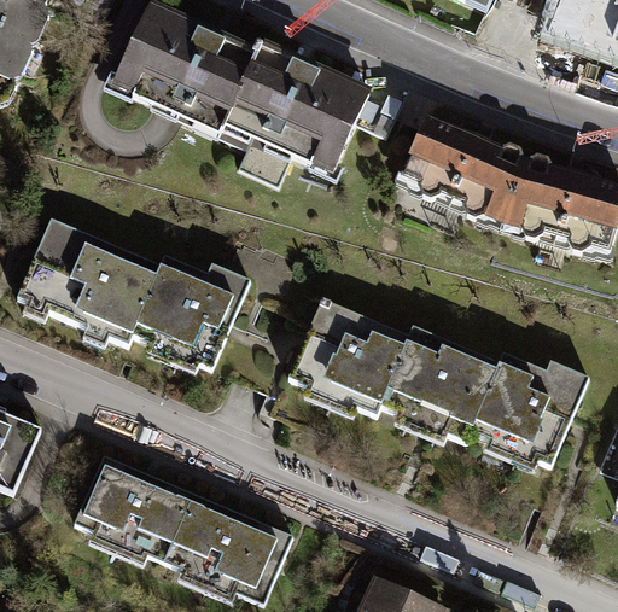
[(0,0),(0,22),(29,35),(35,19),(50,15),(44,1),(44,0),(0,0)]
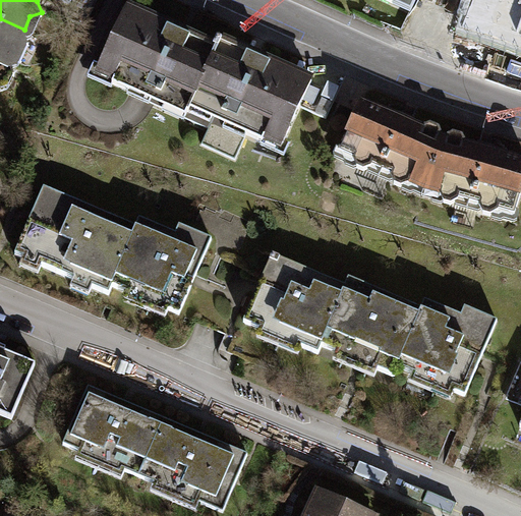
[(520,47),(520,0),(472,0),(463,27),(520,47)]
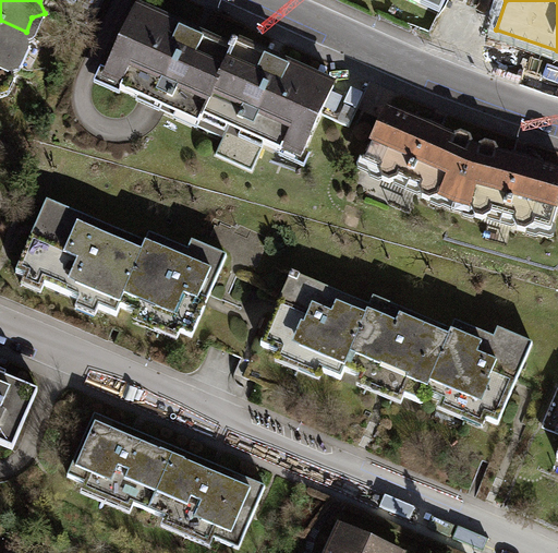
[(160,105),(198,122),(235,38),(231,36),(228,44),(133,1),(102,71),(121,80),(119,85),(137,93),(140,88),(162,98),(160,105)]
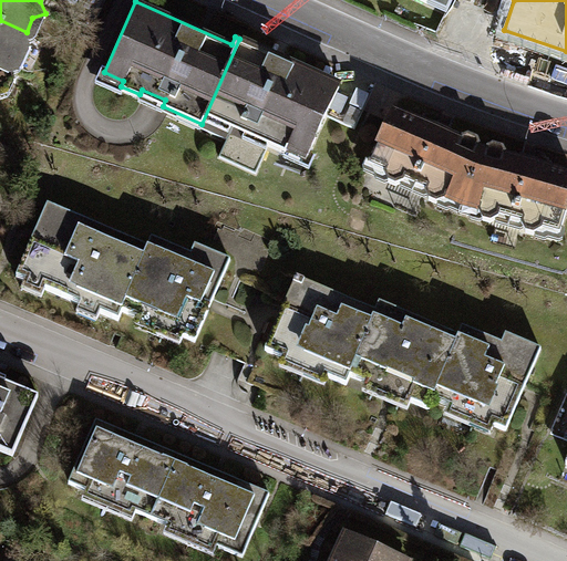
[(30,45),(27,32),(0,20),(0,90),(3,82),(14,79),(10,68),(18,51),(30,45)]
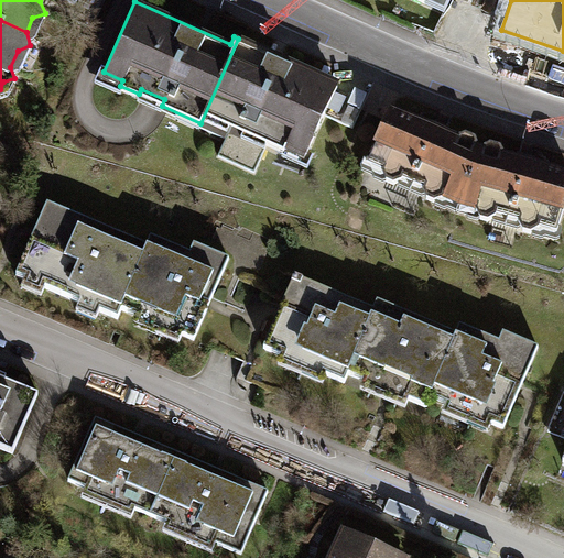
[(336,81),(238,39),(201,123),(226,134),(218,151),(255,167),(266,142),(282,150),(285,144),(305,153),(336,81)]
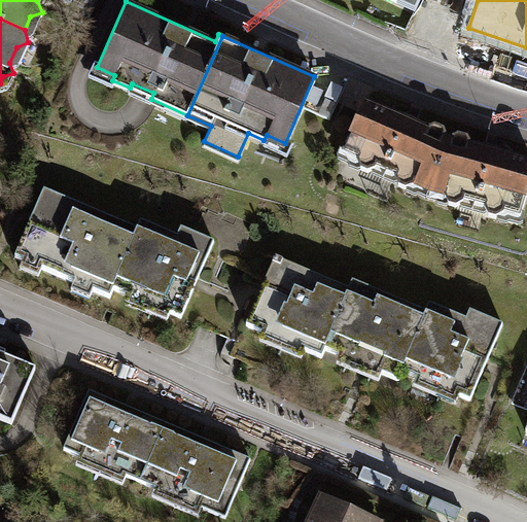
[(312,104),(334,110),(341,89),(319,81),(312,104)]
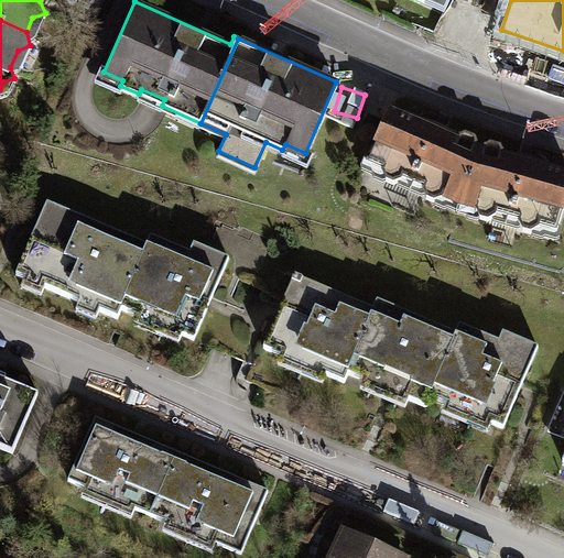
[(444,193),(459,198),(479,144),(475,143),(476,138),(474,133),(464,130),(459,132),(457,135),(390,107),(367,159),(381,166),(384,175),(391,178),(402,175),(424,184),(425,193),(436,196),(444,193)]
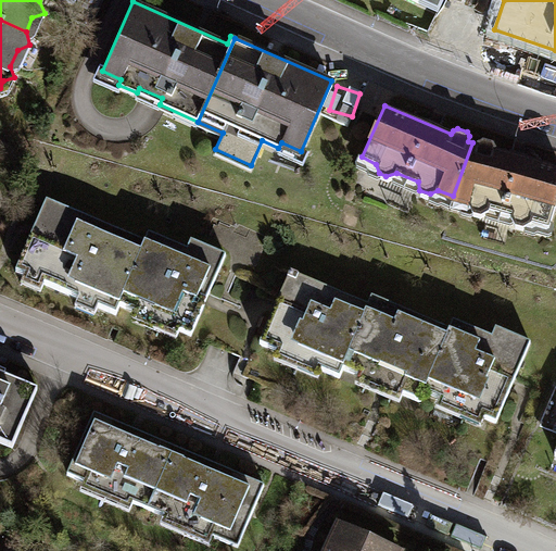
[(477,145),(472,142),(453,196),(468,202),(474,211),(482,213),(488,209),(512,213),(517,224),(526,225),(533,220),(548,224),(555,193),(555,166),(493,148),(493,145),(491,140),(485,138),(478,139),(477,145)]
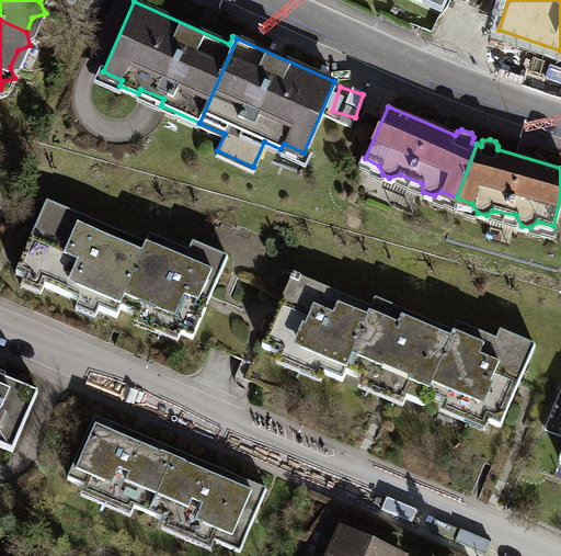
[(114,313),(118,303),(145,240),(45,197),(14,270),(114,313)]
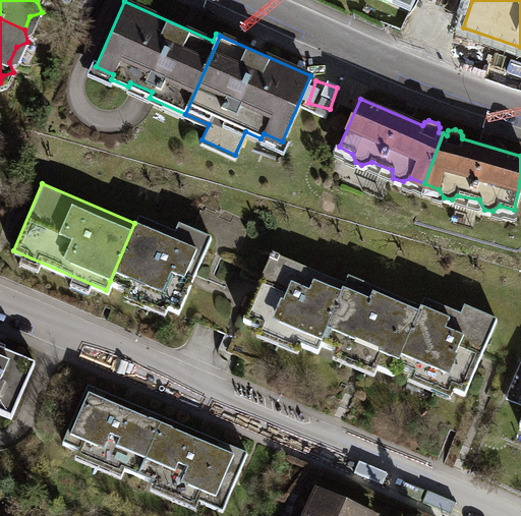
[(137,215),(134,223),(110,281),(178,310),(211,234),(177,220),(173,230),(137,215)]
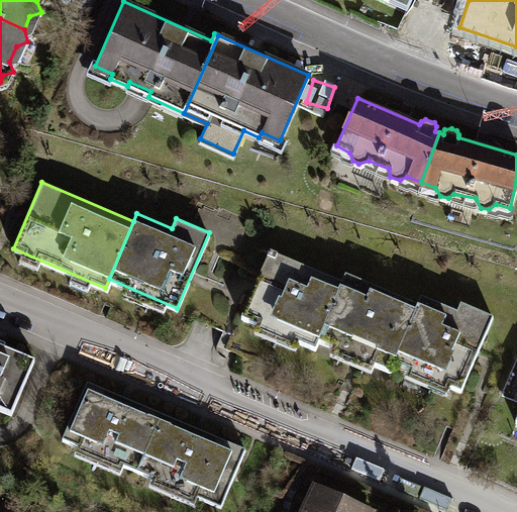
[(342,280),(270,249),(241,315),(314,345),(317,339),(342,280)]
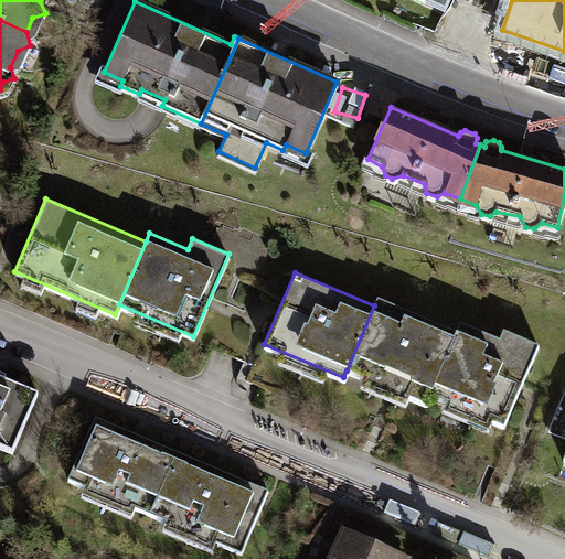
[(457,330),(377,297),(374,305),(347,371),(426,402),(430,393),(457,330)]
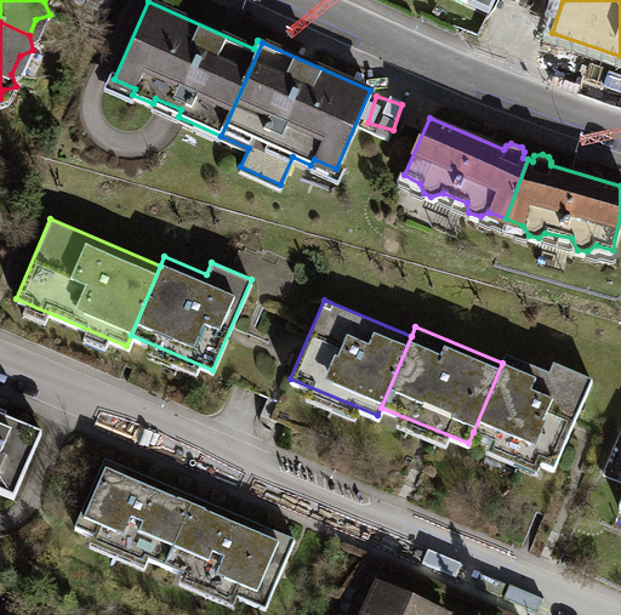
[(548,370),(506,353),(502,363),(473,432),(553,466),(591,376),(552,359),(548,370)]
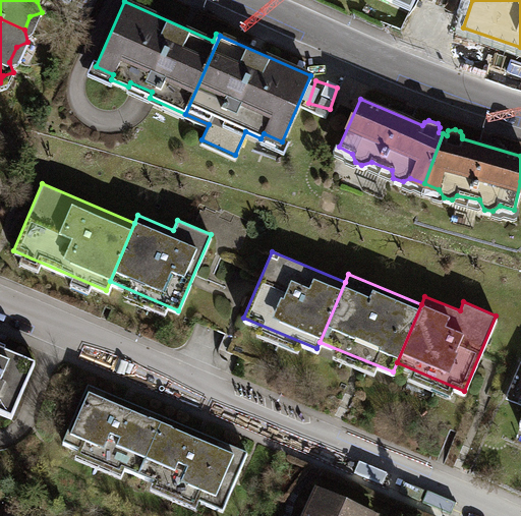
[(34,358),(0,344),(0,410),(10,414),(34,358)]
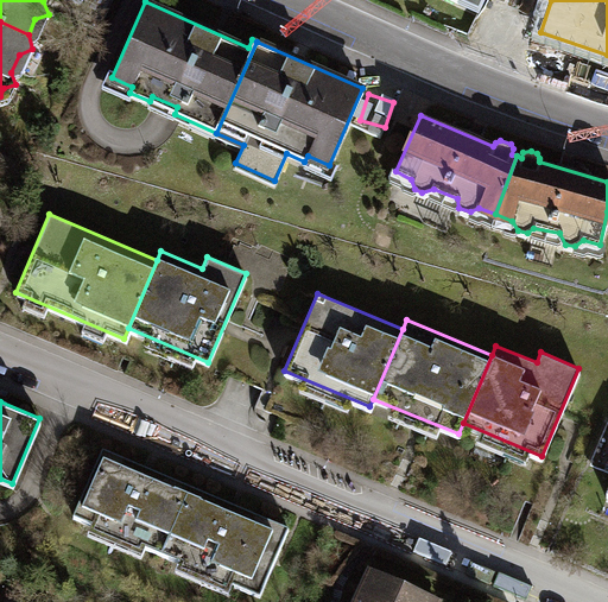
[(195,486),(103,447),(74,514),(166,553),(195,486)]
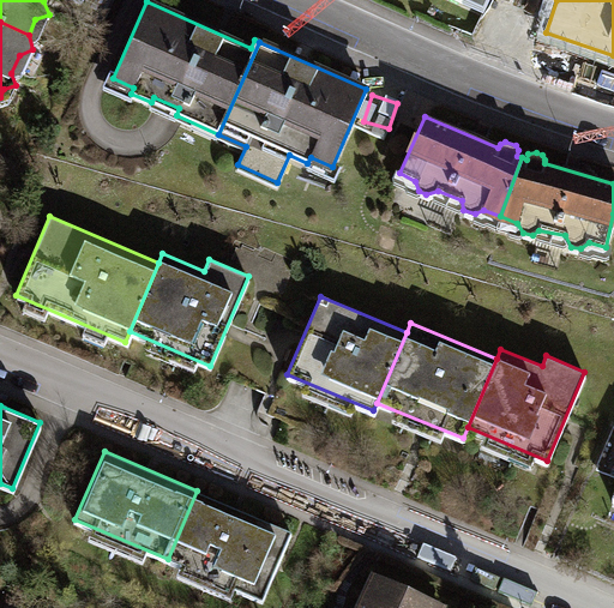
[(262,599),(290,529),(197,491),(168,559),(262,599)]
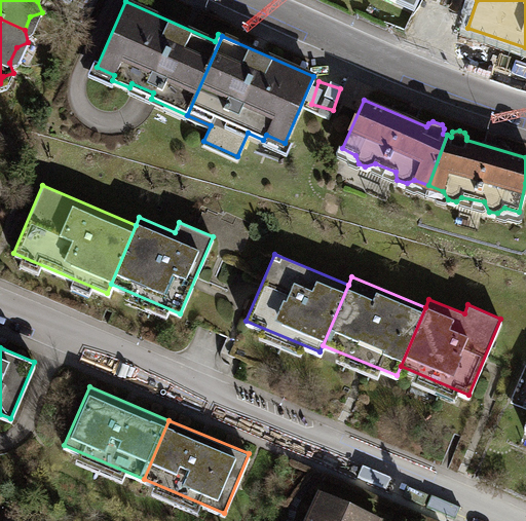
[(309,520),(373,520),(375,517),(318,491),(310,510),(314,512),(309,520)]
